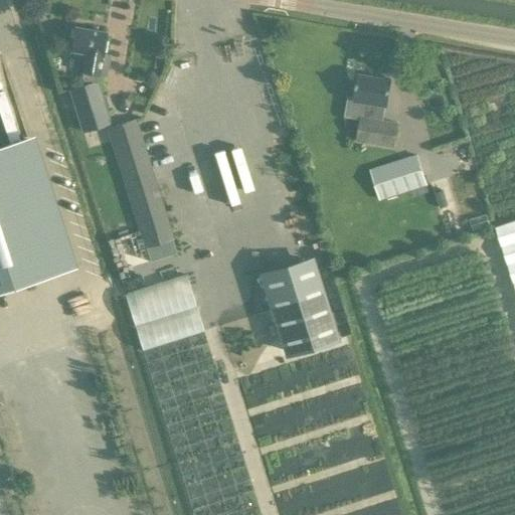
[(96,80),(97,74),(103,75),(108,52),(102,51),(105,33),(75,27),(70,50),(86,53),(82,71),(83,71),(81,78),(96,80)]
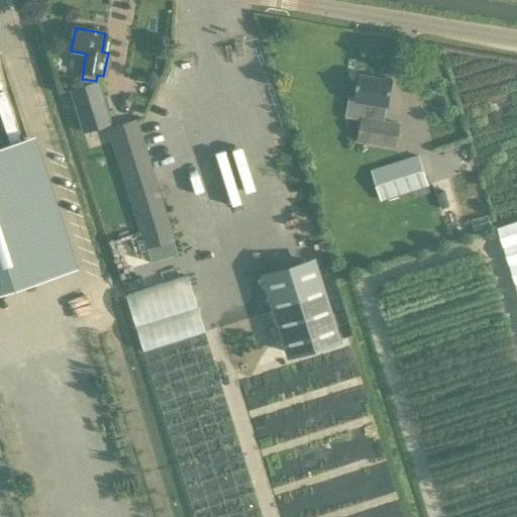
[(369,102),(367,117),(363,116),(357,142),(396,148),(400,123),(385,120),(387,105),(388,105),(392,80),(360,75),(356,100),(369,102)]
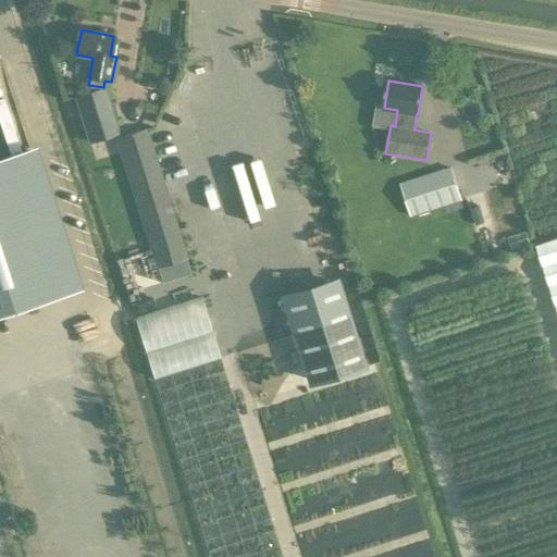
[(104,87),(103,87),(74,97),(88,144),(119,134),(104,87)]
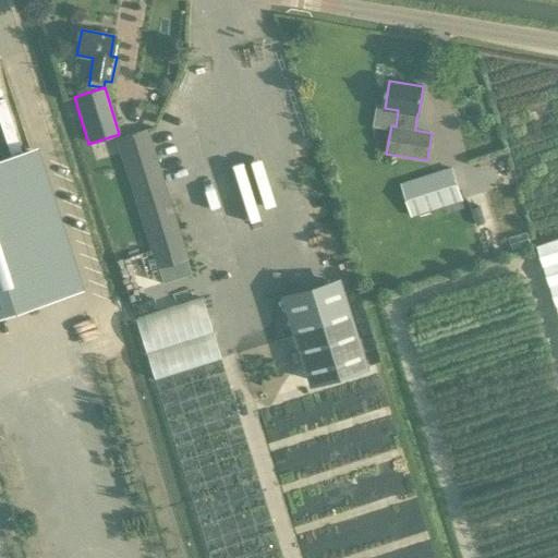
[(187,259),(147,129),(114,140),(156,268),(187,259)]
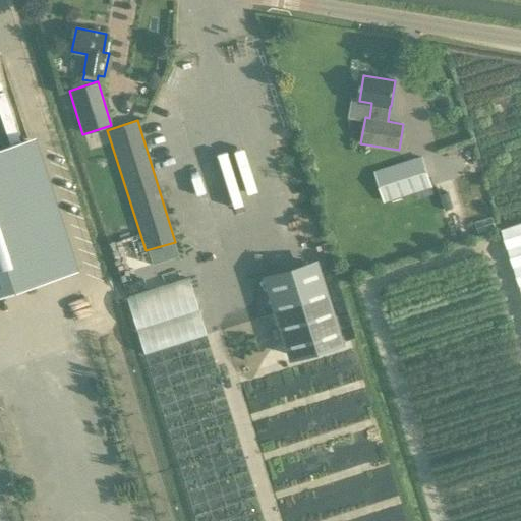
[(0,295),(75,272),(34,139),(0,150),(0,295)]
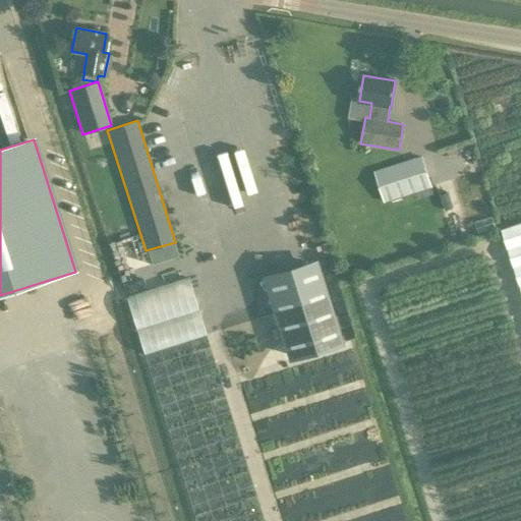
[(374,172),(384,201),(430,186),(421,157),(374,172)]
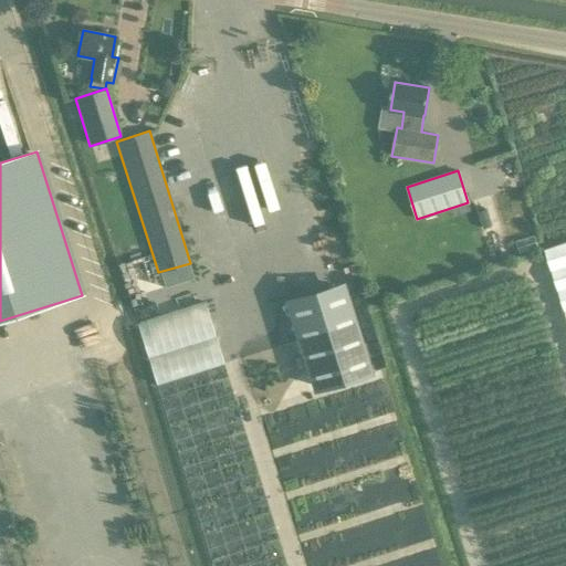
[(247,187),(196,202),(216,266),(266,251),(247,187)]
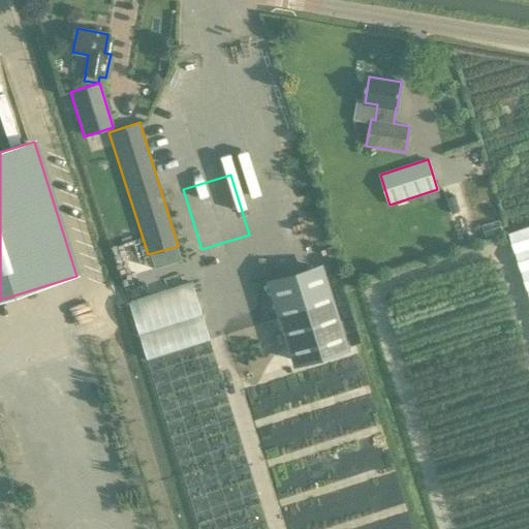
[(528,297),(528,226),(508,232),(528,297)]
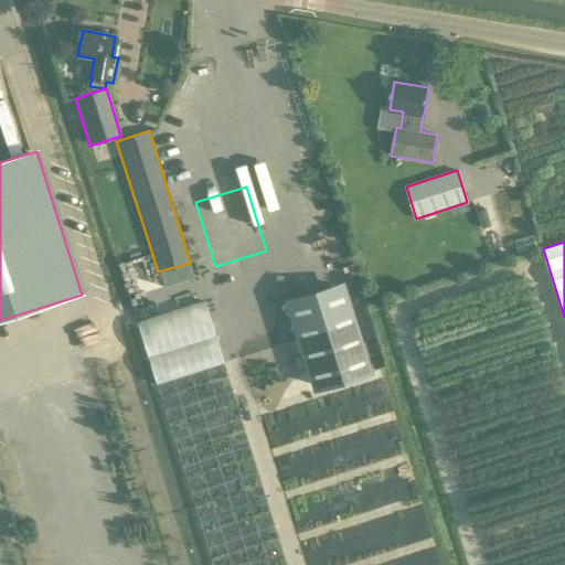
[(149,252),(117,264),(130,297),(162,285),(149,252)]
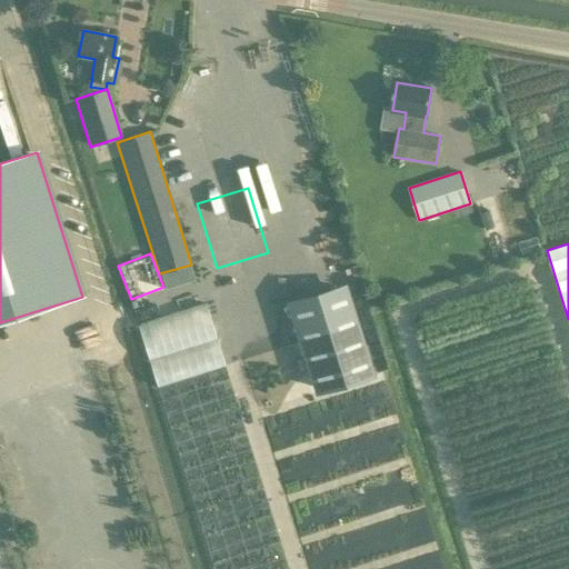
[(341,288),(291,303),(317,388),(368,372),(341,288)]
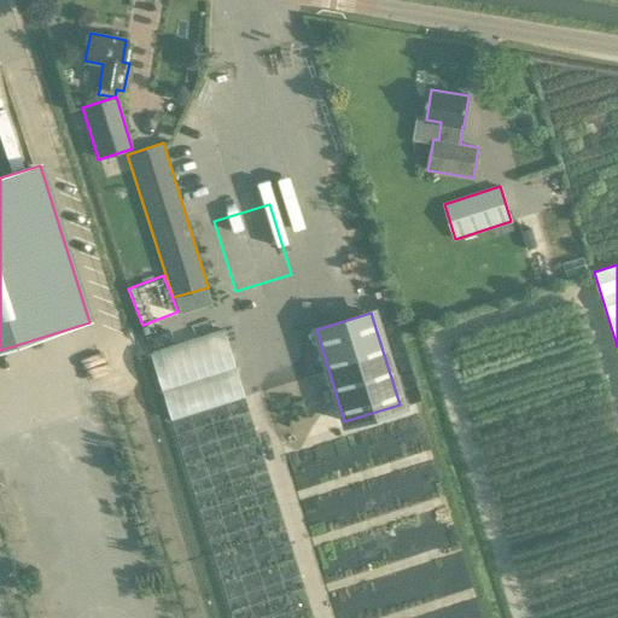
[(308,617),(228,326),(153,345),(228,617),(308,617)]
